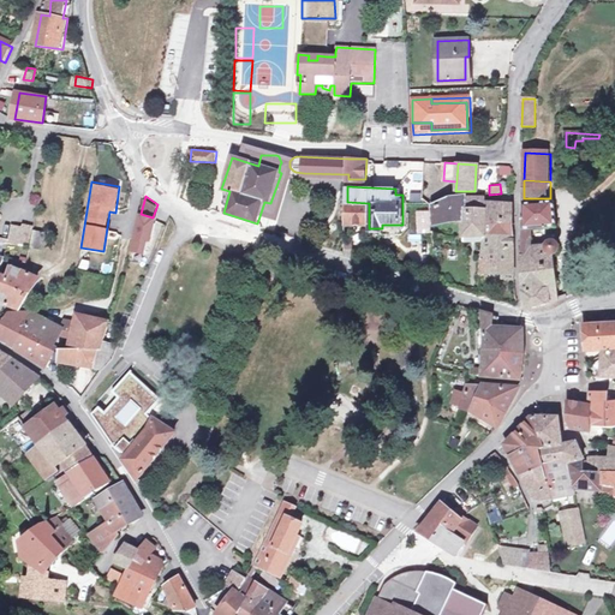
[(466,220),(467,198),(460,198),(440,202),(431,206),(434,225),(466,220)]
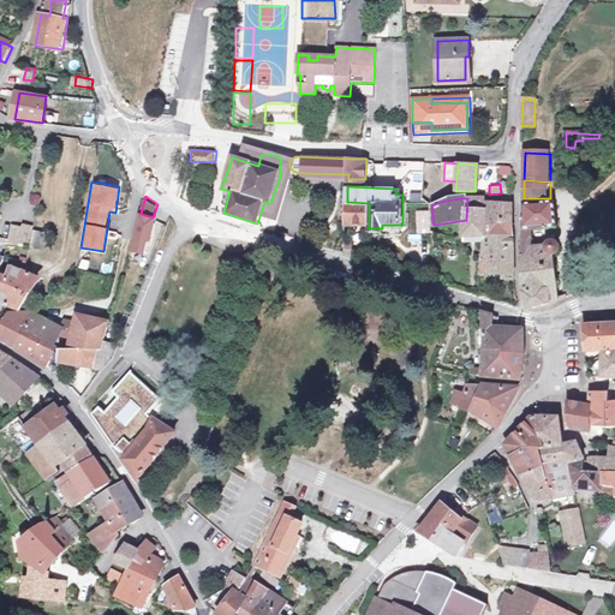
[(482,199),(467,198),(466,220),(465,234),(488,234),(489,210),(482,209),(482,204),(482,199)]
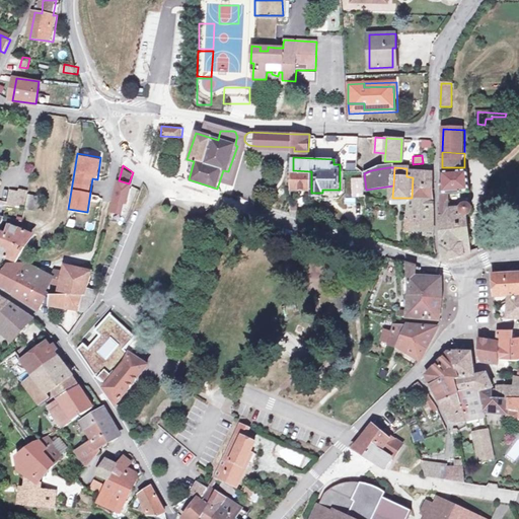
[(442,167),(440,209),(451,209),(451,195),(472,196),(471,173),(465,173),(464,167),(442,167)]
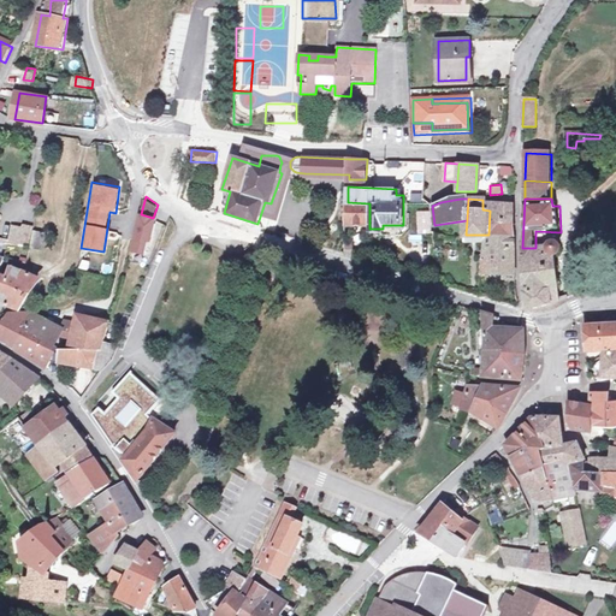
[(348,202),(347,224),(369,225),(369,203),(348,202)]
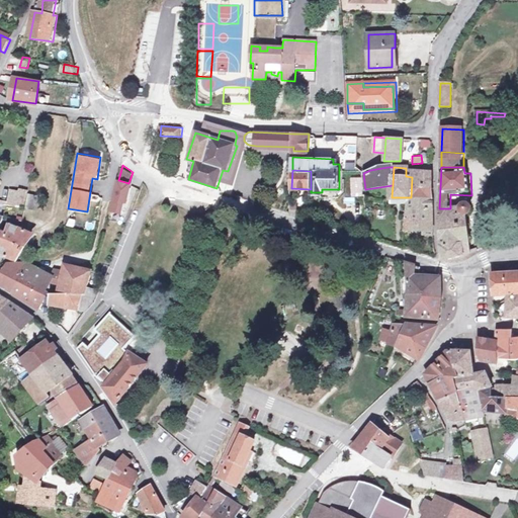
[(433,208),(433,173),(419,172),(418,177),(412,177),(411,197),(412,197),(411,208),(433,208)]
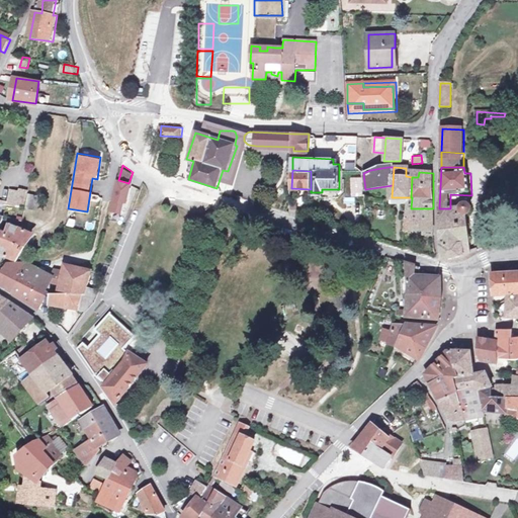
[(128,183),(118,180),(110,206),(120,209),(122,199),(124,199),(128,183)]
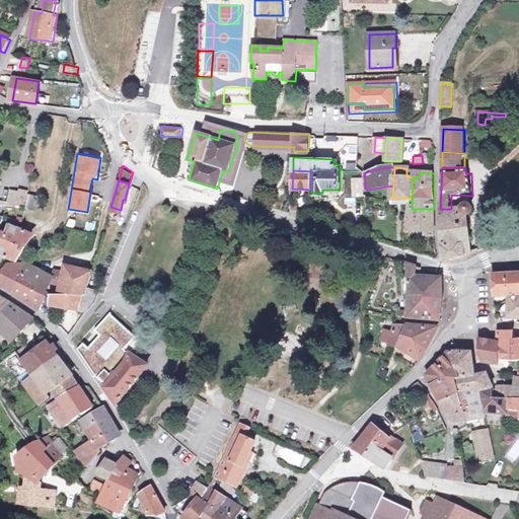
[(10,206),(27,209),(30,191),(22,190),(21,193),(12,191),(10,206)]
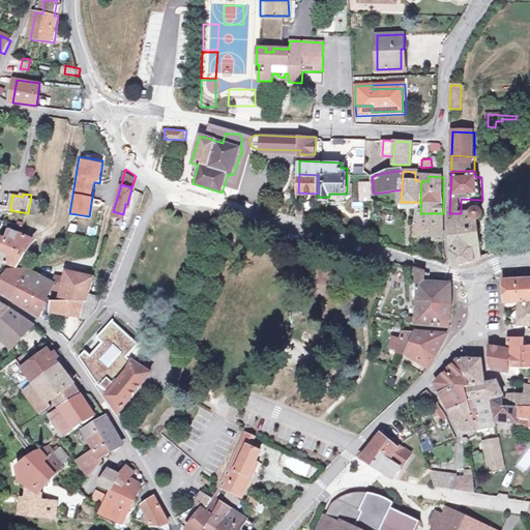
[(28,213),(28,214),(38,216),(41,201),(31,199),(28,213)]
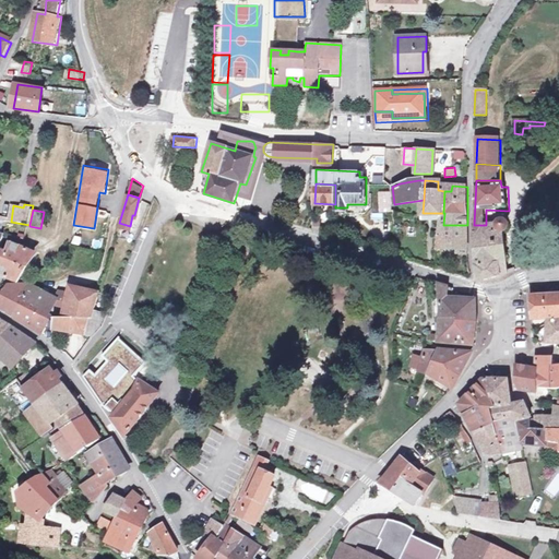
[(484,281),(507,273),(503,234),(504,235),(507,235),(509,234),(511,232),(511,228),(511,224),(508,222),(504,222),(501,223),(499,224),(499,226),(486,225),(474,225),(474,233),(473,233),(475,262),(477,277),(484,281)]
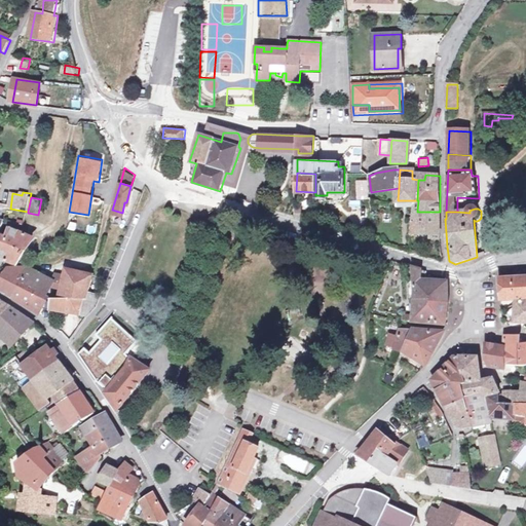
[(439,231),(440,212),(417,212),(417,214),(417,216),(414,216),(412,216),(412,221),(416,221),(416,230),(439,231)]
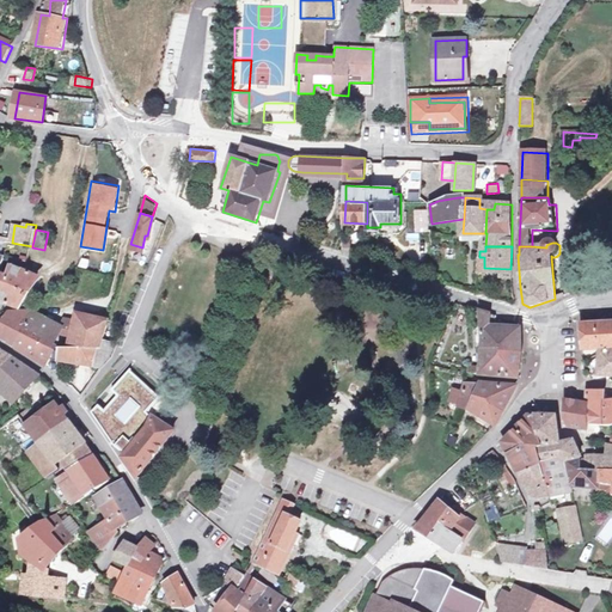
[(0,298),(7,300),(19,304),(38,269),(10,265),(6,275),(0,273),(0,298)]
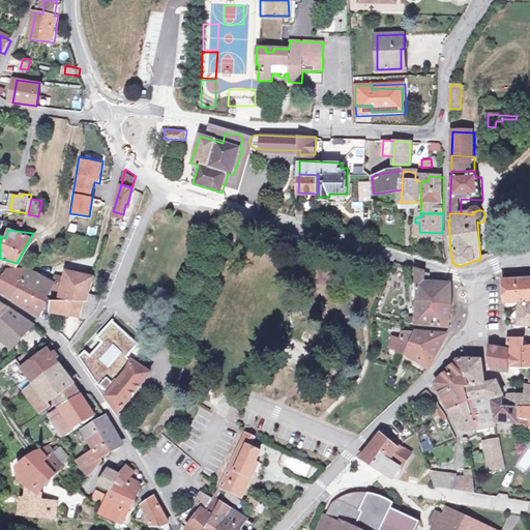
[(431,273),(416,269),(408,266),(409,285),(418,284),(419,296),(418,302),(451,304),(450,284),(432,283),(431,273)]
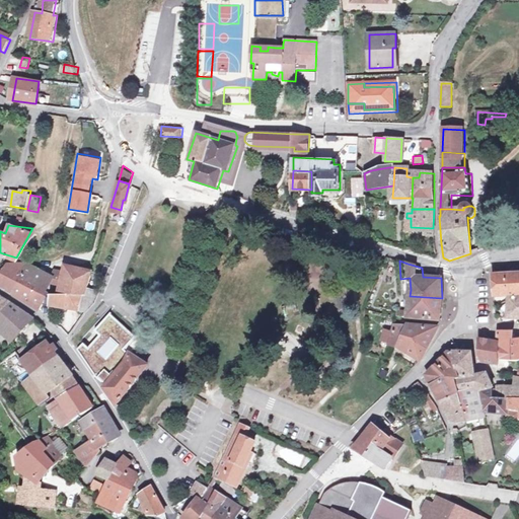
[(0,277),(0,284),(11,292),(19,278),(27,266),(13,265),(7,264),(0,277)]
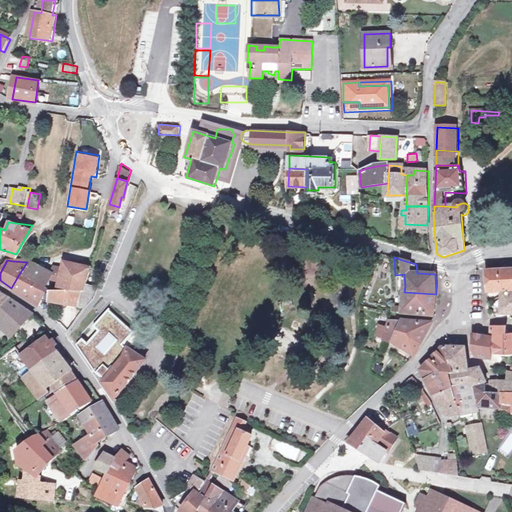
[(86,286),(89,270),(64,265),(63,268),(55,268),(52,273),(27,262),(19,274),(44,288),(49,278),(61,281),(59,291),(84,292),(86,286)]
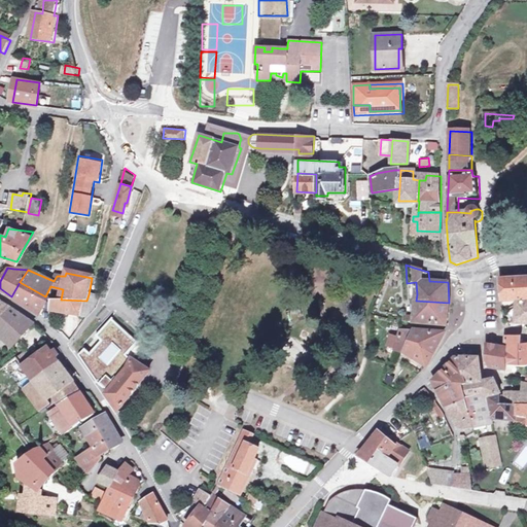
[(526,278),(499,281),(501,302),(526,299),(526,278)]
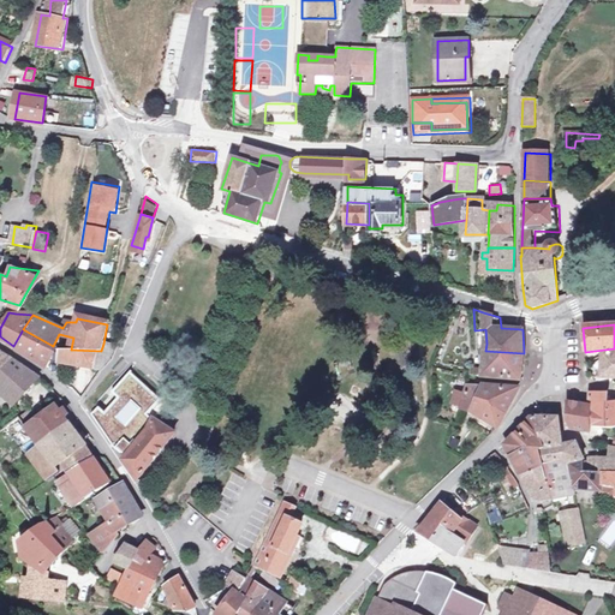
[(13,346),(46,365),(57,347),(53,346),(23,329),(13,346)]
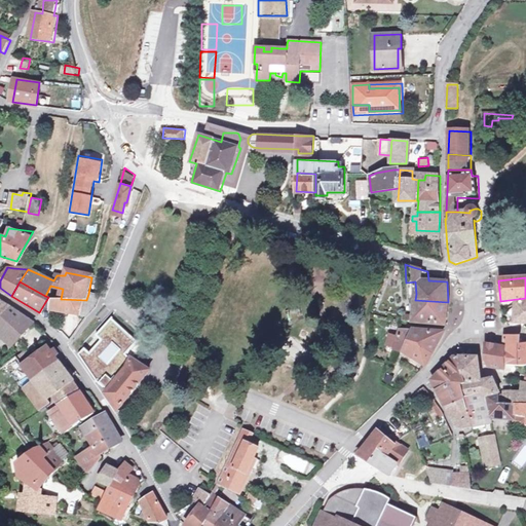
[(92,312),(101,294),(88,294),(86,300),(61,299),(52,298),(52,308),(87,321),(92,312)]
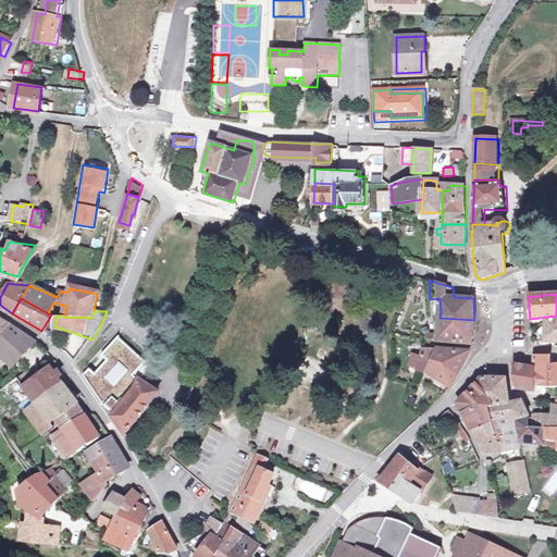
[(36,339),(0,314),(0,354),(14,364),(36,339)]
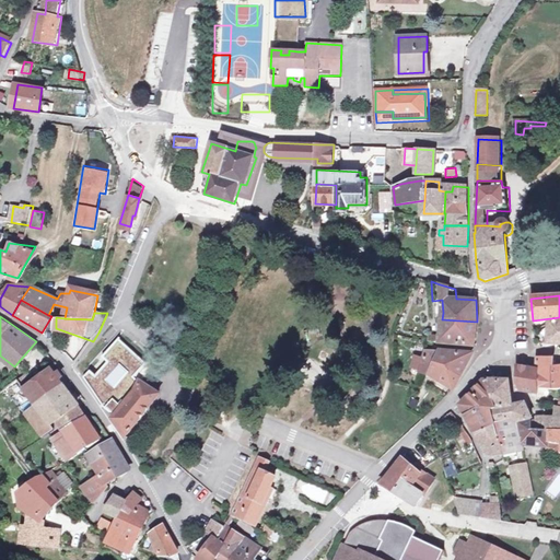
[(476,335),(477,322),(442,319),(441,329),(440,338),(439,343),(475,345),(476,335)]
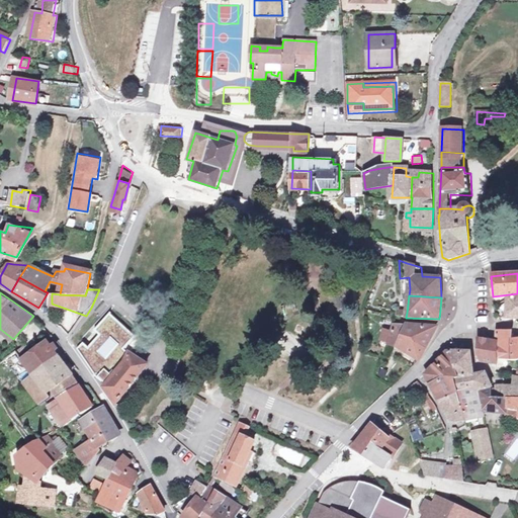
[(517,316),(517,296),(507,298),(505,316),(517,316)]
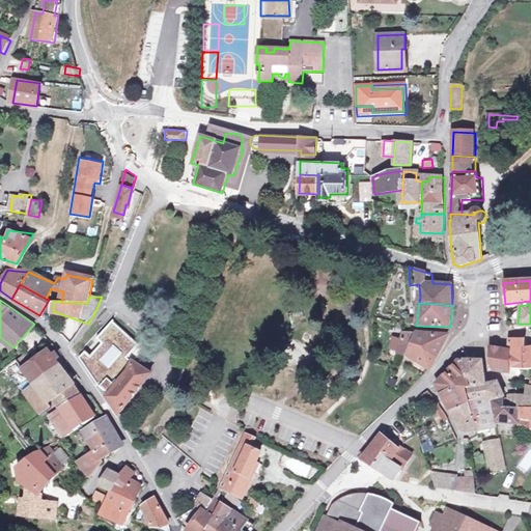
[(82,360),(120,415),(152,373),(135,362),(130,370),(122,363),(135,347),(115,330),(82,360)]
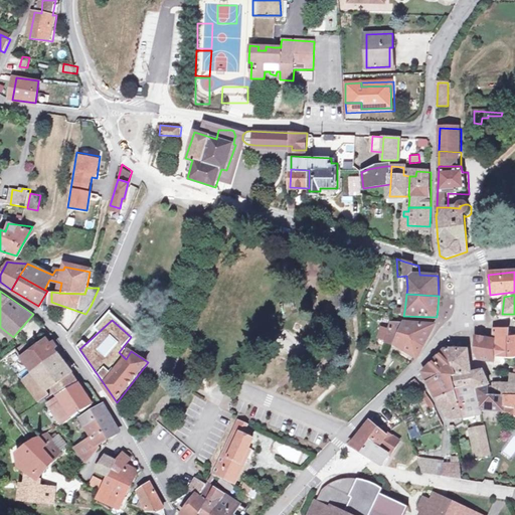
[(434,327),(435,324),(392,324),(390,332),(425,342),(434,327)]
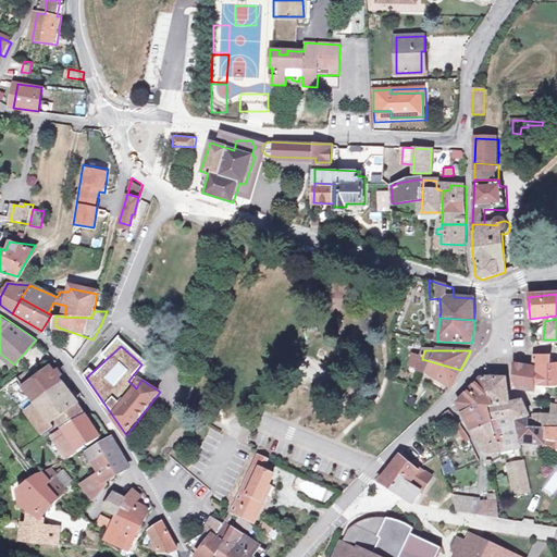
[(532,355),(533,364),(522,363),(514,363),(514,373),(515,381),(516,381),(516,384),(517,387),(534,388),(534,383),(556,381),(556,362),(548,364),(548,356),(532,355)]
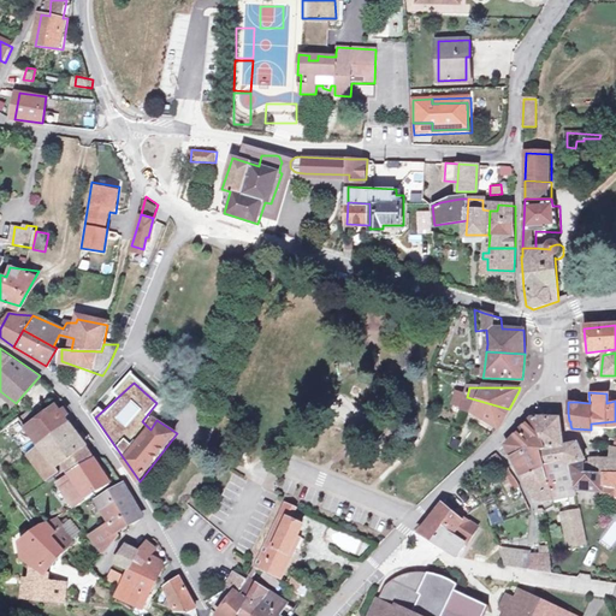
[(463,408),(467,397),(458,395),(455,406),(463,408)]
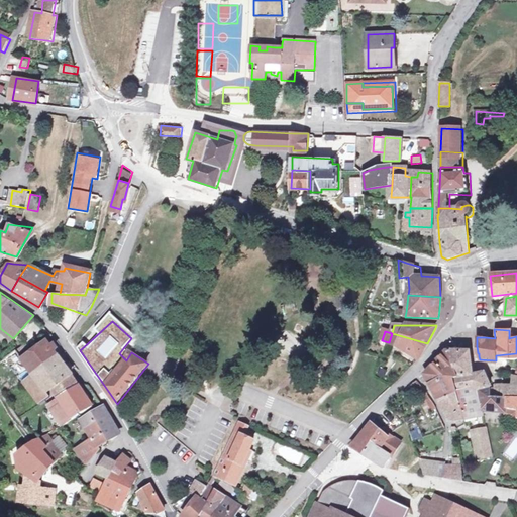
[(423,351),(427,343),(392,333),(389,342),(389,344),(402,346),(420,354),(423,351)]
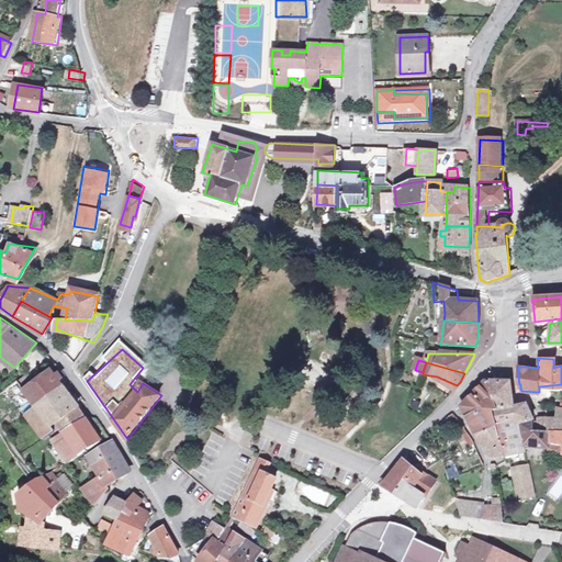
[(58,372),(57,373),(53,368),(35,380),(25,388),(38,407),(66,386),(62,380),(63,380),(64,379),(64,377),(63,374),(63,373),(62,373),(59,372),(58,372)]
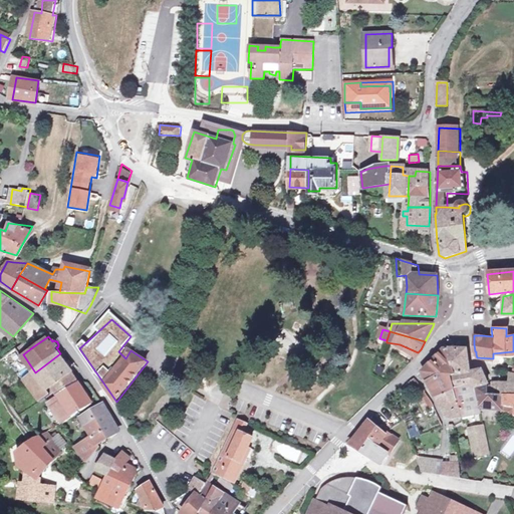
[(135,340),(131,336),(118,351),(125,358),(131,350),(135,340)]
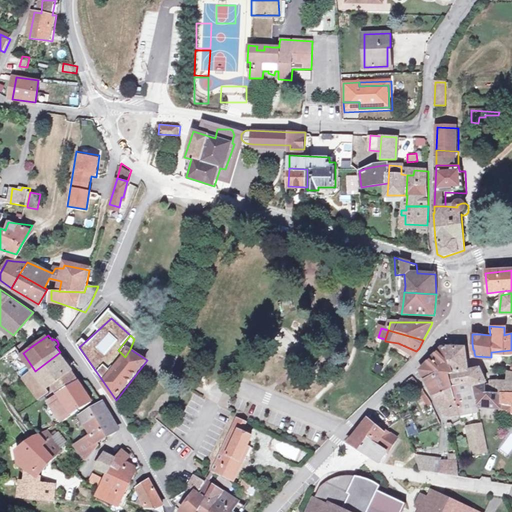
[(18,346),(23,353),(32,346),(27,339),(18,346)]
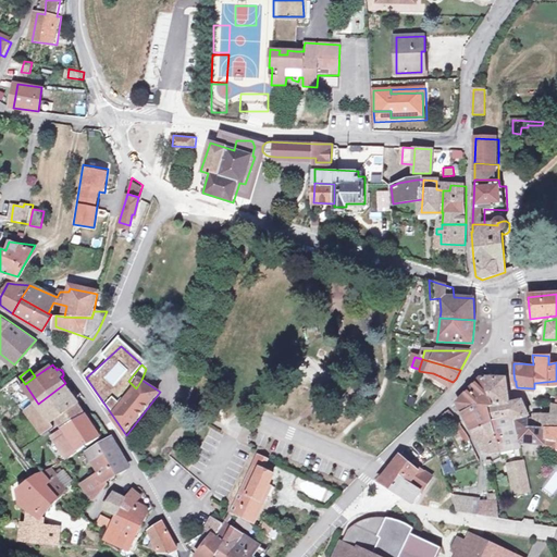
[(456,401),(470,426),(491,424),(495,424),(494,420),(491,408),(487,376),(481,376),(456,401)]
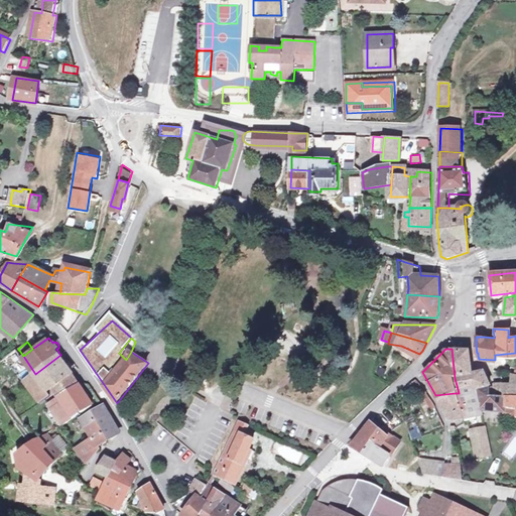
[(468,350),(452,349),(455,378),(472,373),(468,350)]
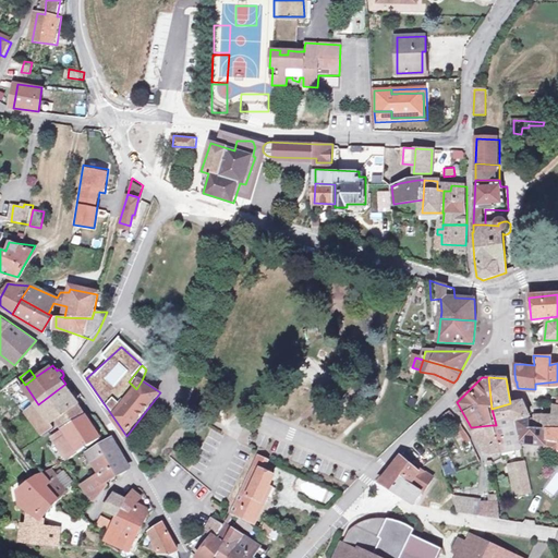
[(45,434),(56,426),(51,422),(79,402),(65,384),(38,404),(27,412),(45,434)]
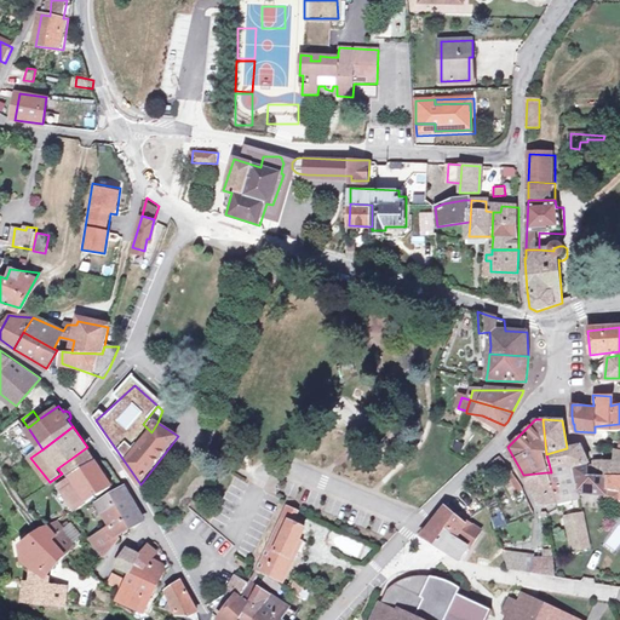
[(573,466),(589,463),(581,443),(567,448),(546,454),(550,468),(572,463),(573,466)]
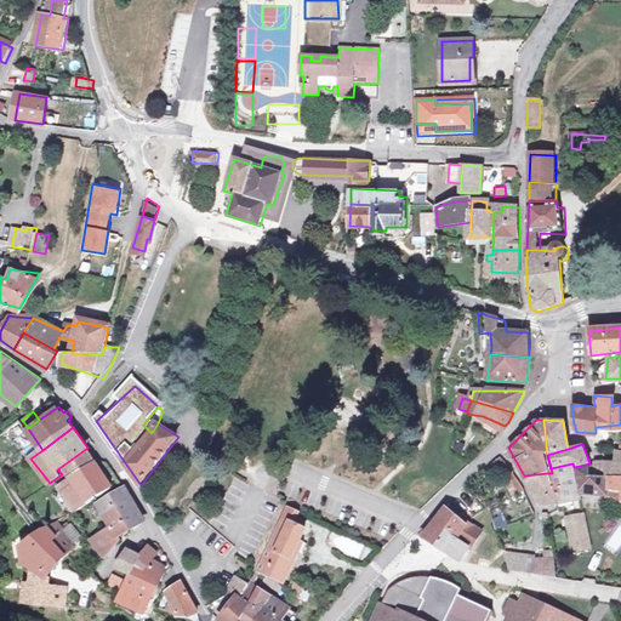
[(86,449),(62,466),(66,472),(91,455),(86,449)]
